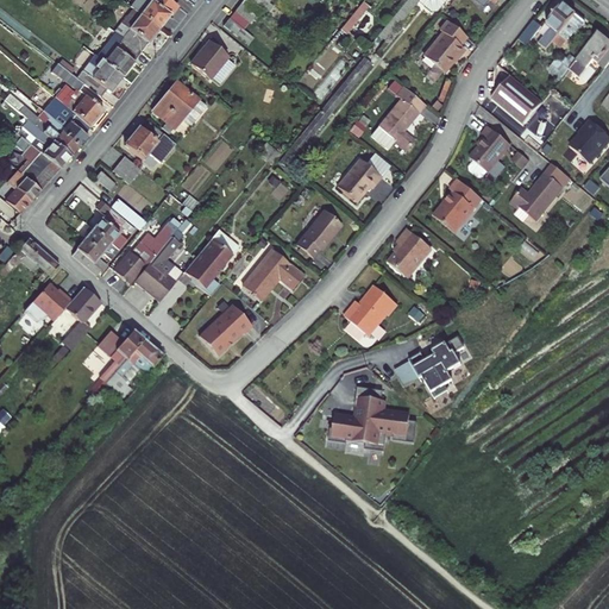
[(169,0),(140,0),(135,8),(142,13),(140,16),(159,31),(171,16),(170,16),(177,7),(169,0)]
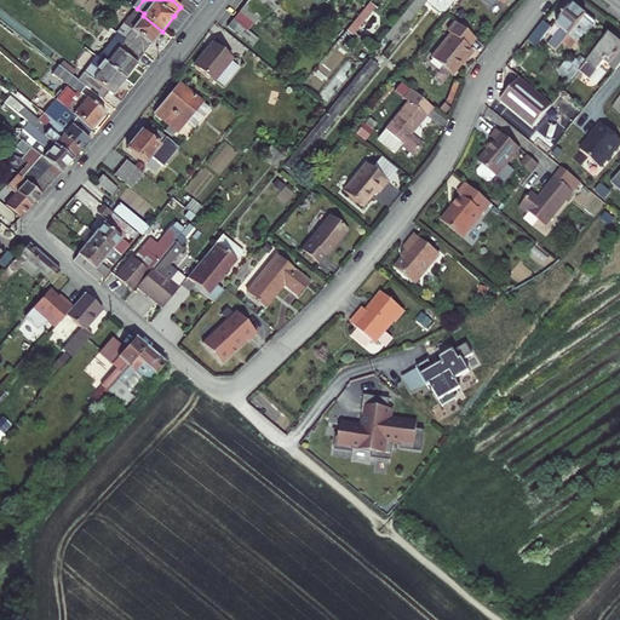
[(172,0),(181,7),(190,15),(201,0),(172,0)]
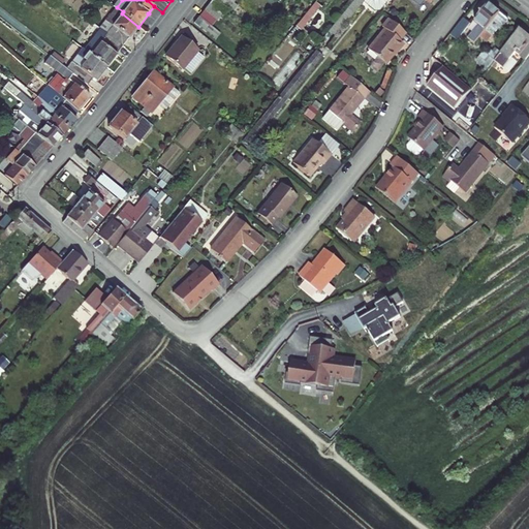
[(217,0),(212,0),(209,4),(221,13),(223,14),(228,8),(217,0)]
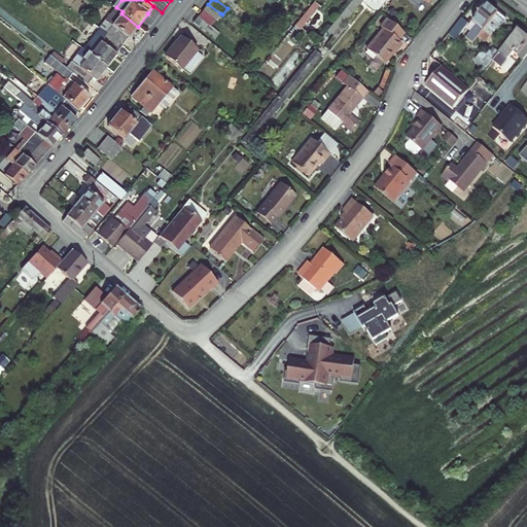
[(230,0),(216,0),(227,8),(233,2),(230,0)]
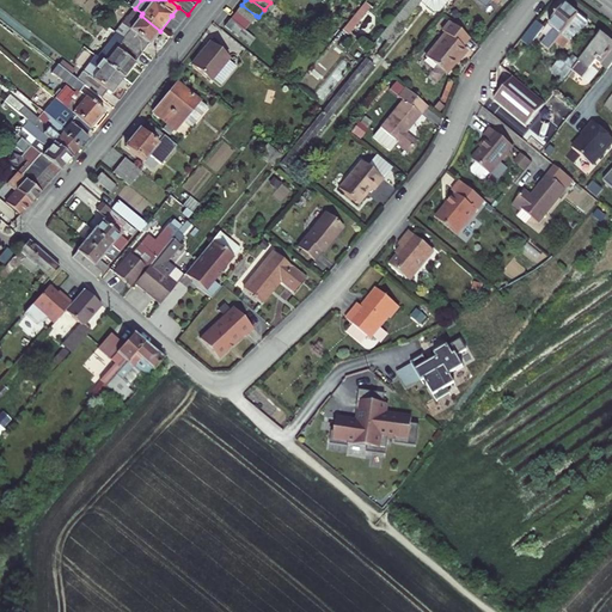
[(409,0),(379,36),(386,42),(420,0),(409,0)]
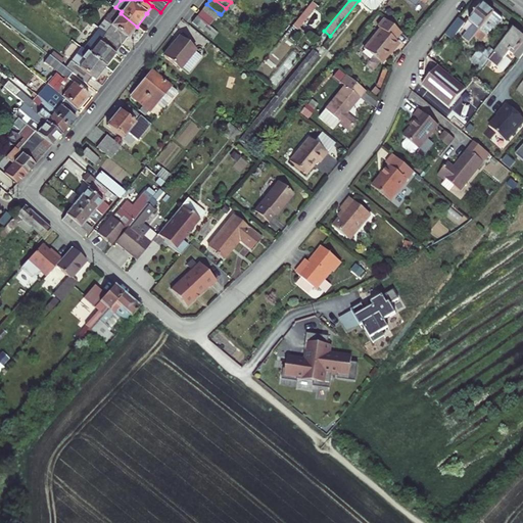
[(231,2),(226,8),(230,11),(235,5),(231,2)]
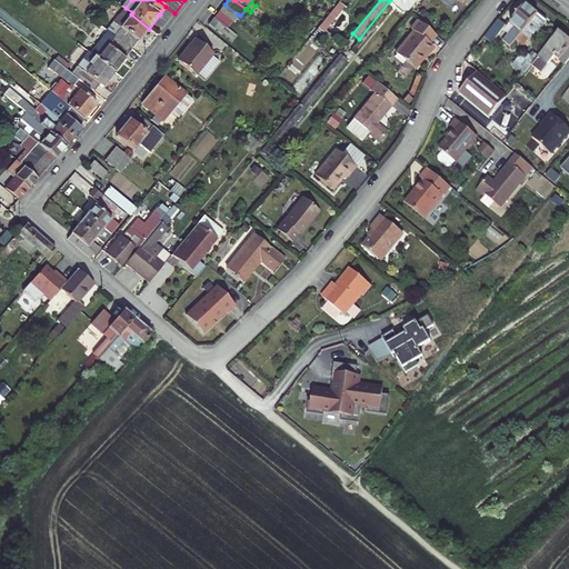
[(339,2),(328,17),(332,20),(343,7),(339,2)]
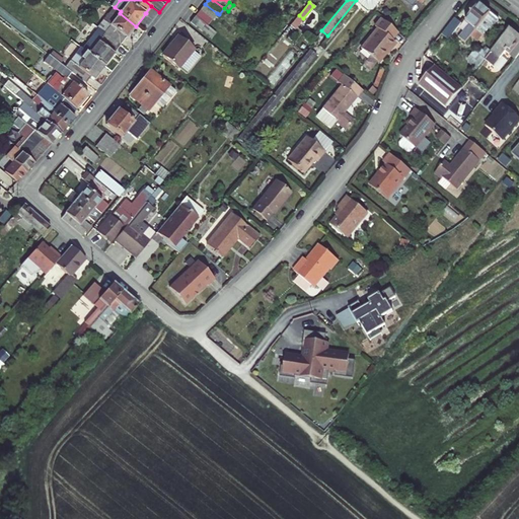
[(205,4),(200,10),(212,19),(217,13),(205,4)]
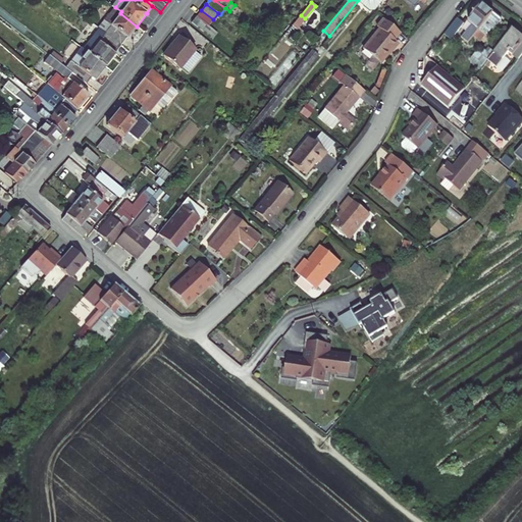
[(468,21),(473,25),(462,39),(469,44),(475,36),(481,41),(491,29),(493,31),(502,20),(482,4),(468,21)]
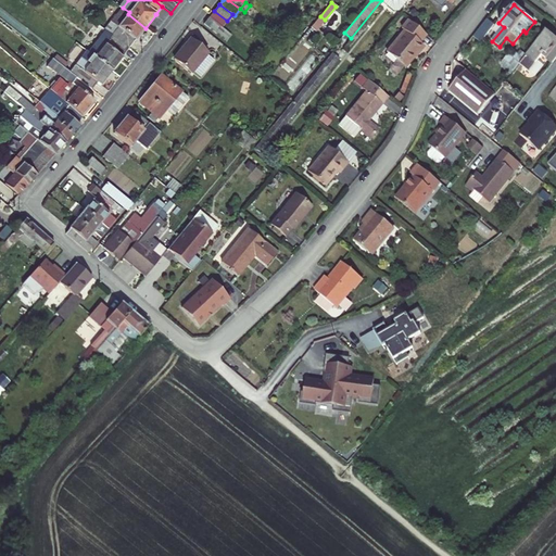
[(122,10),(105,30),(129,49),(135,41),(136,41),(146,28),(128,14),(122,10)]
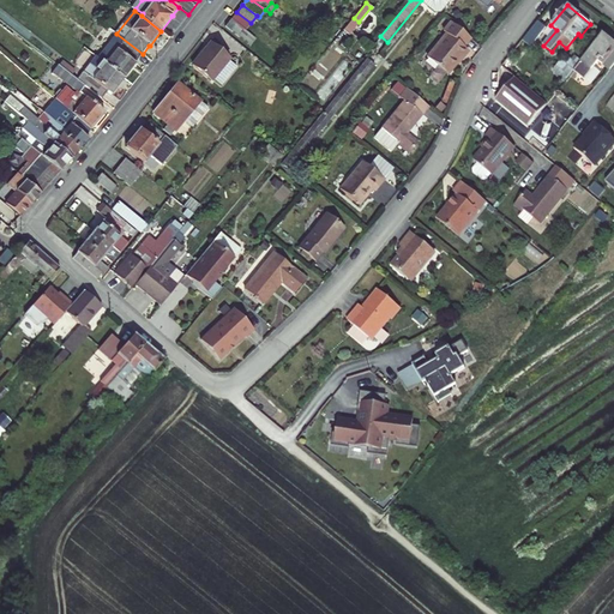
[(236,12),(230,19),(245,31),(251,23),(236,12)]
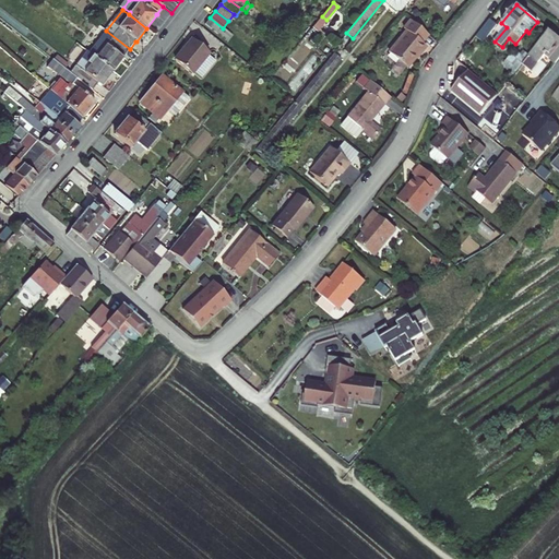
[(322,16),(312,27),(317,32),(326,20),(322,16)]
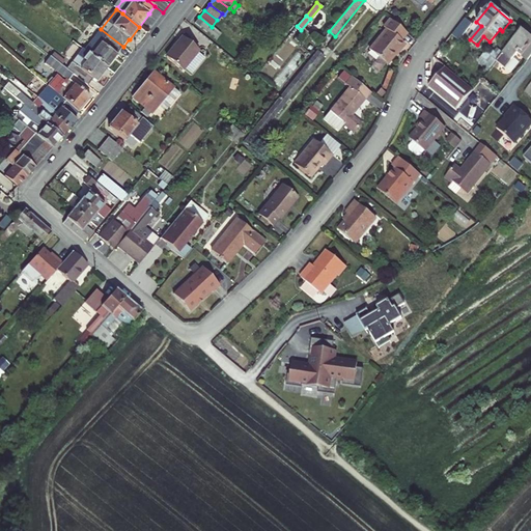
[(199,17),(194,23),(216,40),(221,34),(212,27),(199,17)]
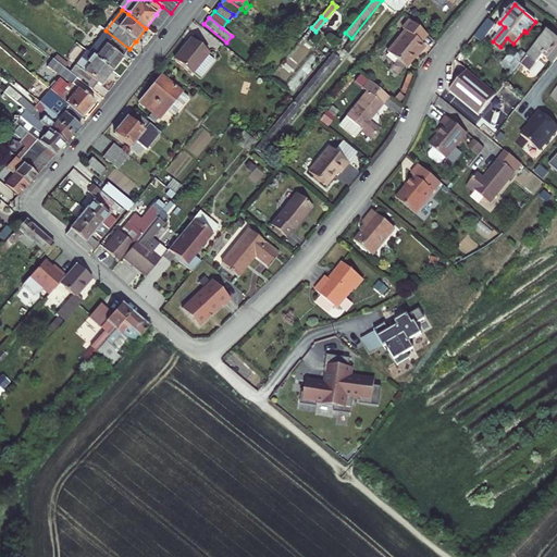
[(487,19),(471,40),(475,44),(483,35),(485,37),(495,25),(487,19)]
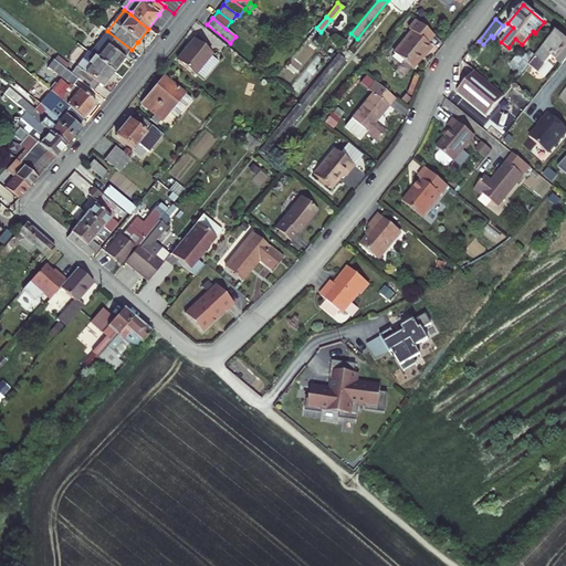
[(433,35),(416,21),(408,29),(411,32),(394,53),(412,69),(430,46),(427,43),(433,35)]
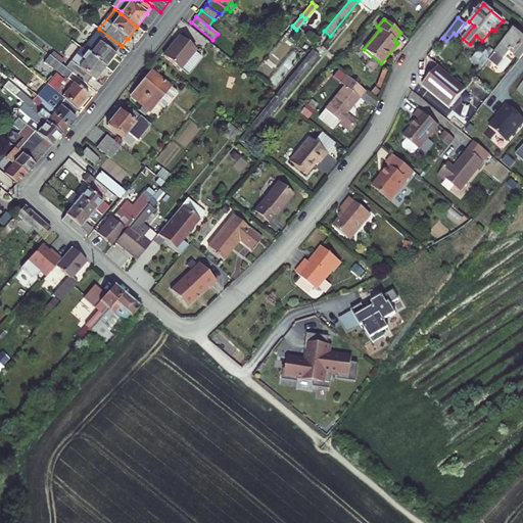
[(99,29),(83,49),(105,66),(115,54),(122,46),(99,29)]
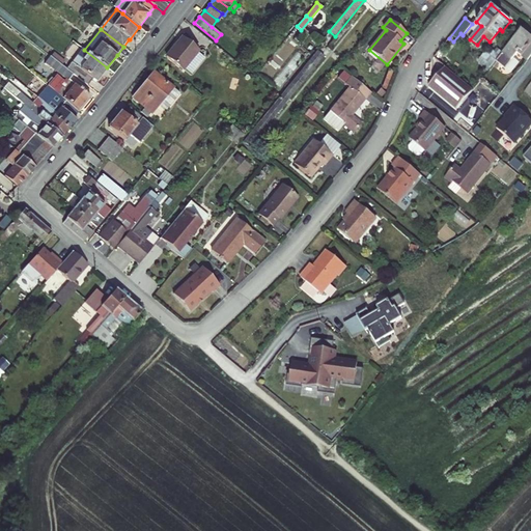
[(496,61),(505,68),(518,53),(527,60),(530,55),(530,36),(522,30),(500,57),(496,61)]
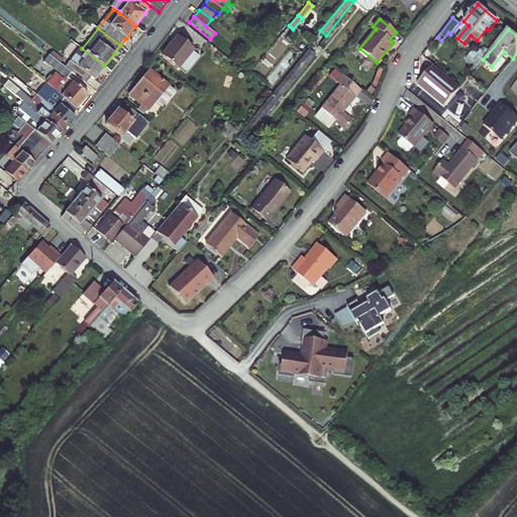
[(193,49),(178,36),(162,56),(177,69),(178,68),(185,74),(186,74),(189,71),(189,69),(200,56),(193,50),(193,49)]
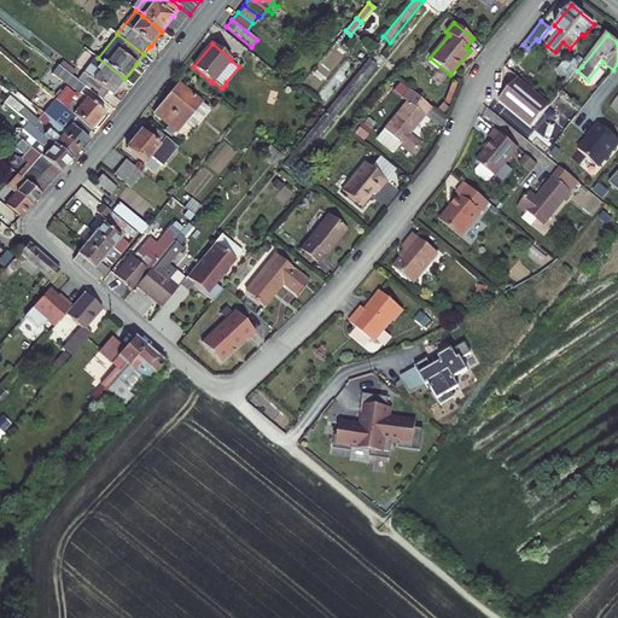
[(97,57),(77,81),(86,87),(101,100),(109,92),(112,95),(124,79),(98,58),(97,57)]
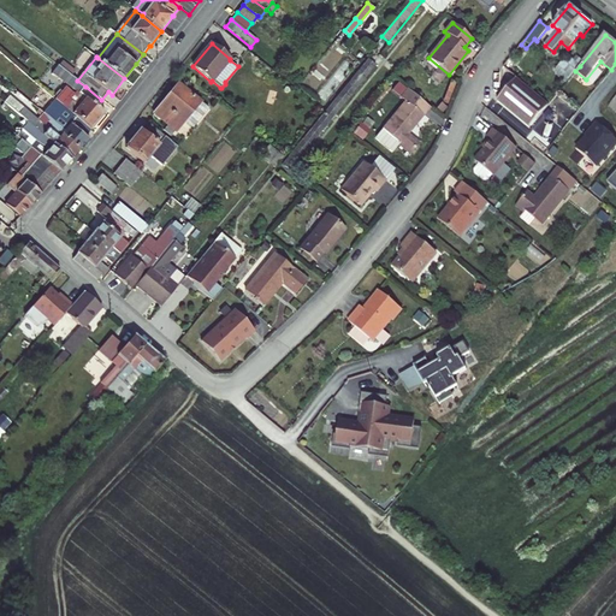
[(563,60),(556,69),(569,80),(575,71),(580,66),(570,58),(566,63),(563,60)]
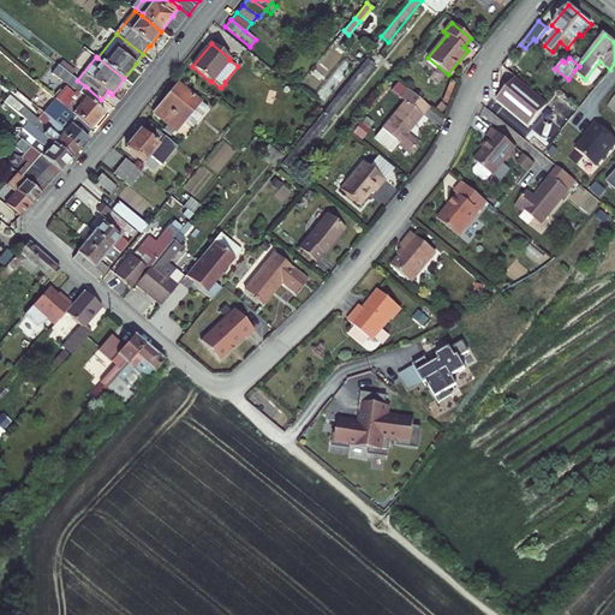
[(368,59),(281,165),(290,171),(375,66),(368,59)]
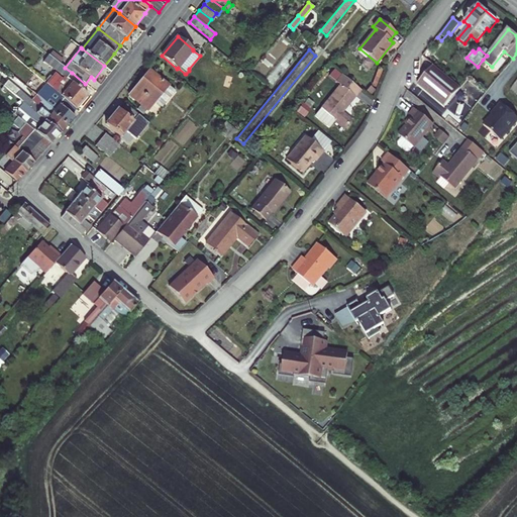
[(64,60),(53,50),(49,56),(61,64),(64,60)]
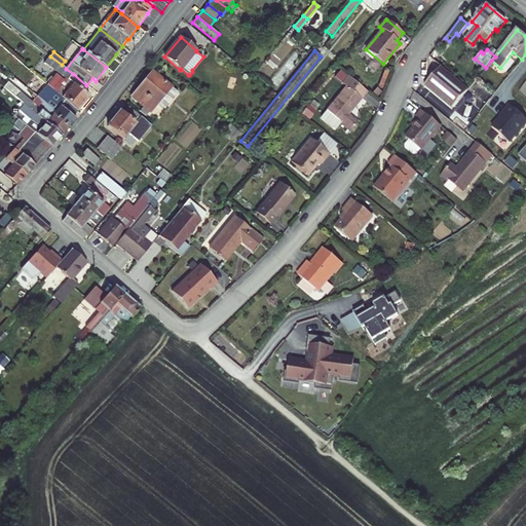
[(49,55),(44,62),(65,78),(64,80),(55,75),(47,85),(54,91),(77,111),(89,97),(68,79),(73,74),(66,69),(62,65),(50,57),(49,55)]
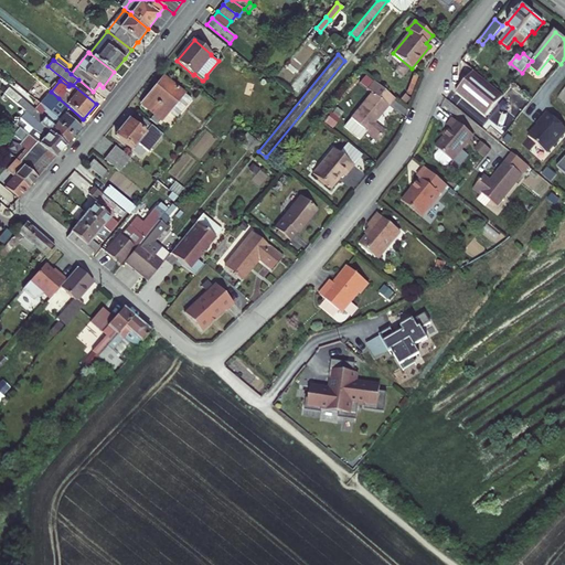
[(473,71),(456,93),(486,117),(492,109),(499,115),(514,96),(508,91),(503,96),(473,71)]
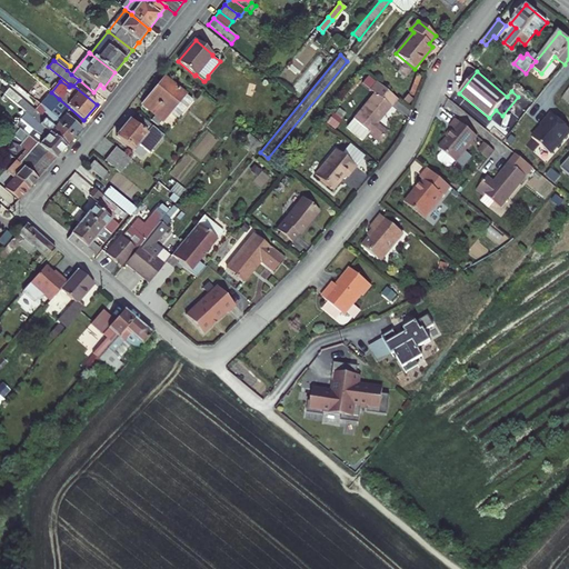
[(165,78),(142,105),(156,116),(151,120),(158,126),(161,120),(162,121),(170,112),(186,95),(165,78)]
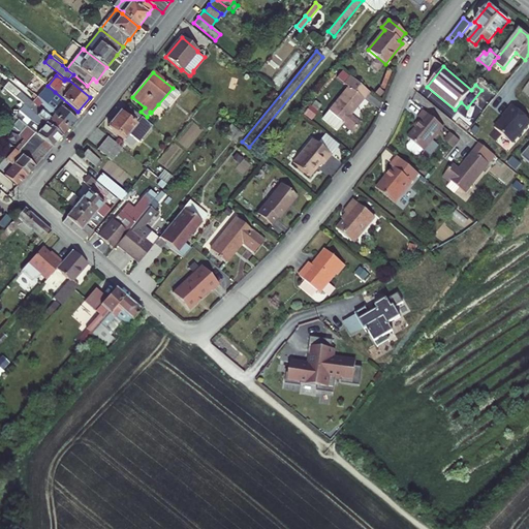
[(336,76),(334,74),(323,86),(327,88),(336,76)]
